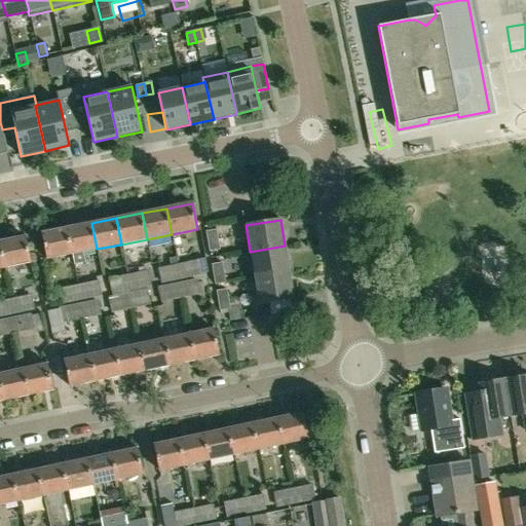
[(91,223),(66,228),(71,254),(74,266),(85,264),(83,252),(97,249),(91,223)]
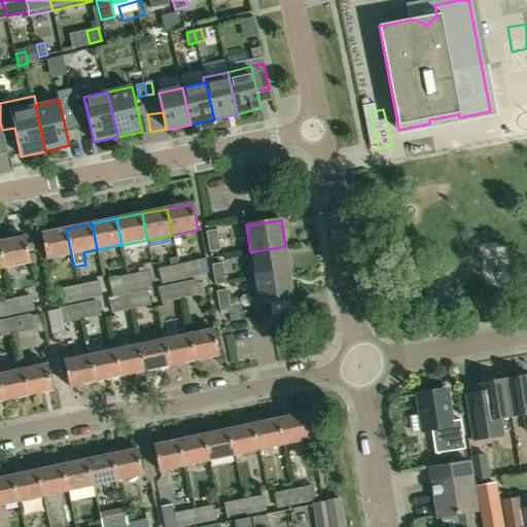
[(66,229),(41,234),(46,259),(71,254),(66,229)]
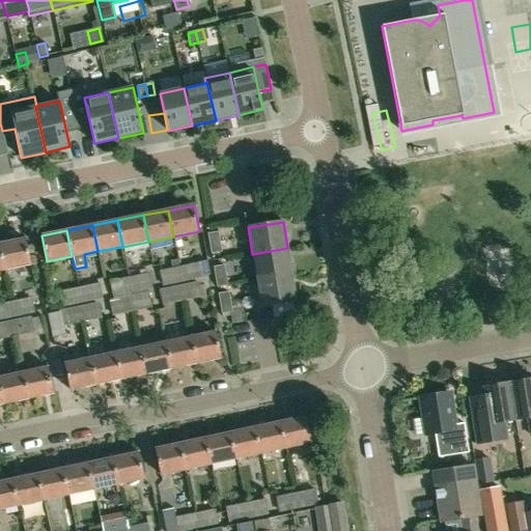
[(222,252),(219,231),(207,233),(211,254),(222,252)]
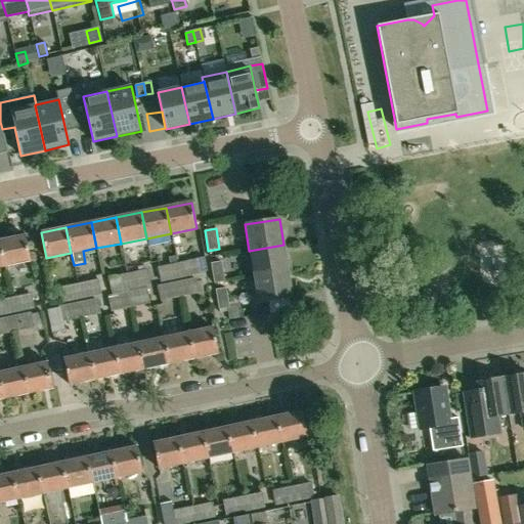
[(26,235),(0,241),(5,266),(31,261),(26,235)]
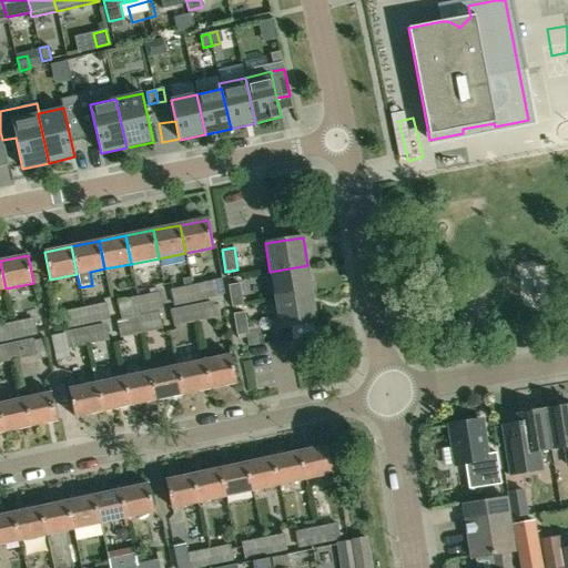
[(313,294),(307,265),(270,272),(275,301),(313,294)]
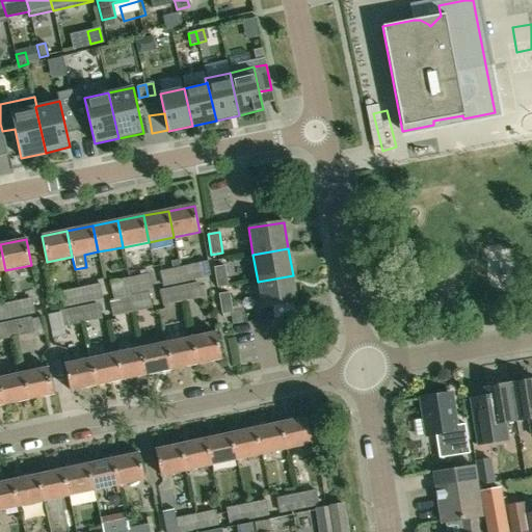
[(180,267),(183,283),(203,278),(200,263),(180,267)]
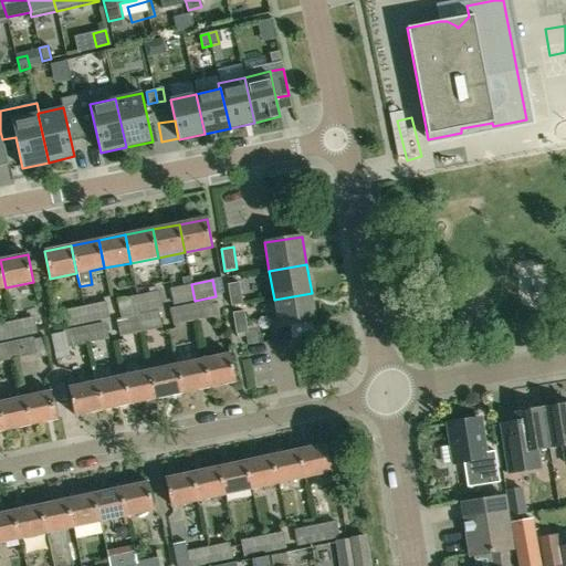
[(239,283),(228,284),(232,306),(243,305),(239,283)]
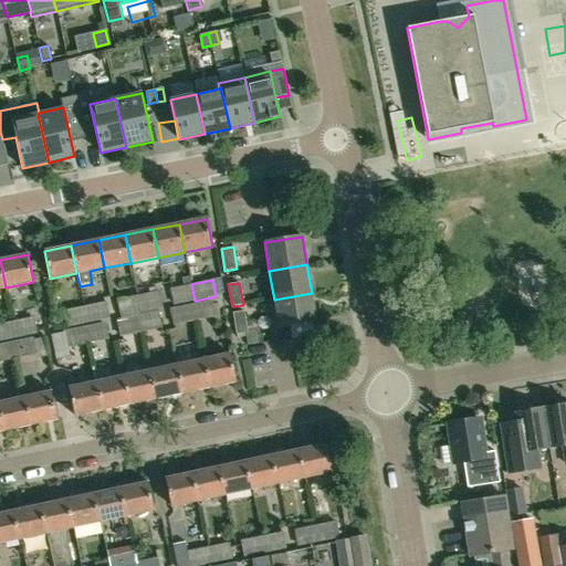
[(173,305),(195,301),(191,284),(169,289),(173,305)]
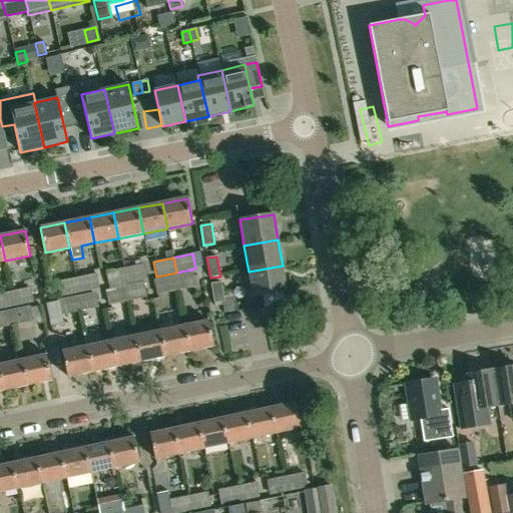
[(124,268),(127,283),(147,279),(144,264),(124,268)]
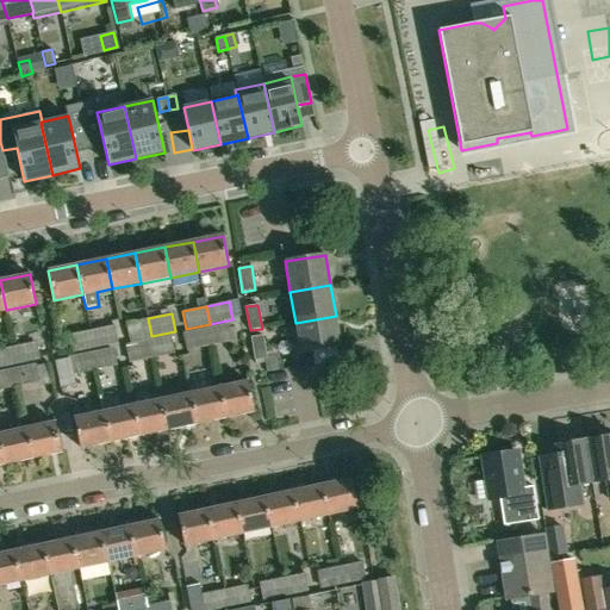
[(300,354),(341,347),(336,316),(296,323),(300,354)]
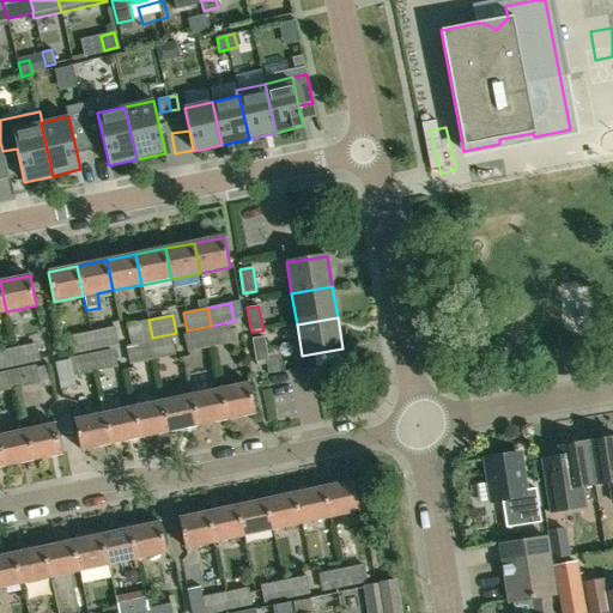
[(152,338),(149,320),(126,325),(129,343),(152,338)]
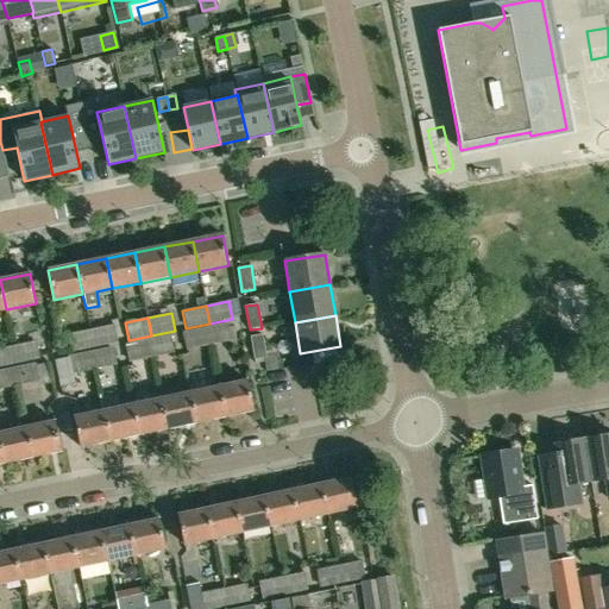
[(206,327),(209,345),(232,341),(228,322),(206,327)]
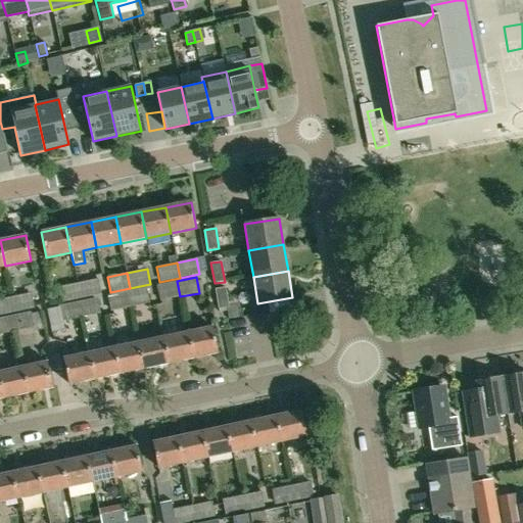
[(78,283),(81,298),(101,294),(98,279),(78,283)]
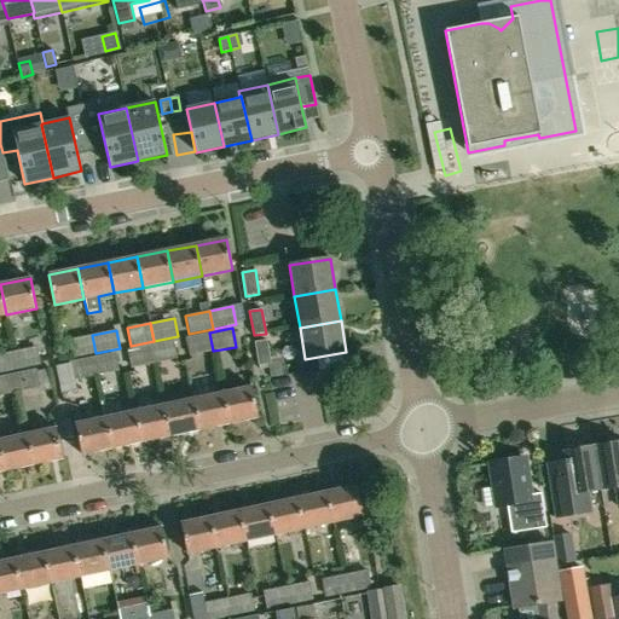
[(213,351),(209,333),(185,337),(189,357),(213,351)]
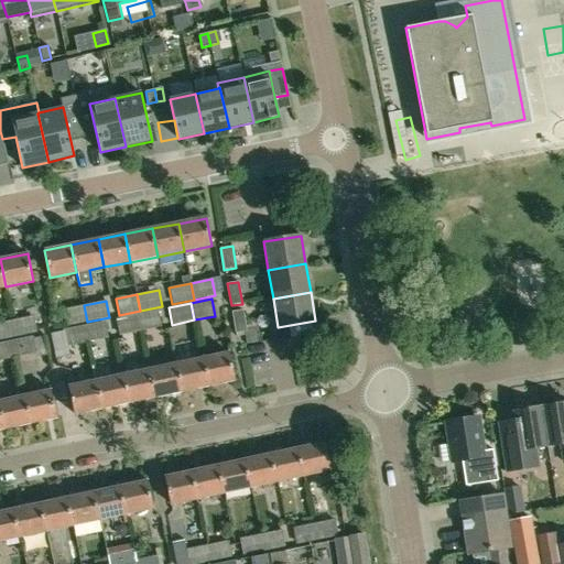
[(87,322),(84,305),(63,310),(66,326),(87,322)]
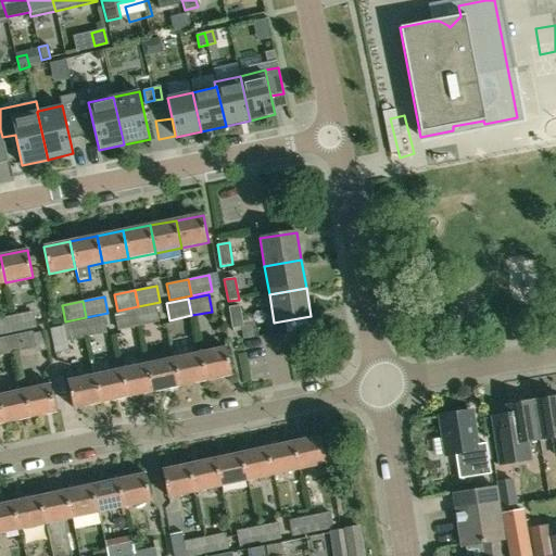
[(240,305),(229,307),(232,329),(243,328),(240,305)]
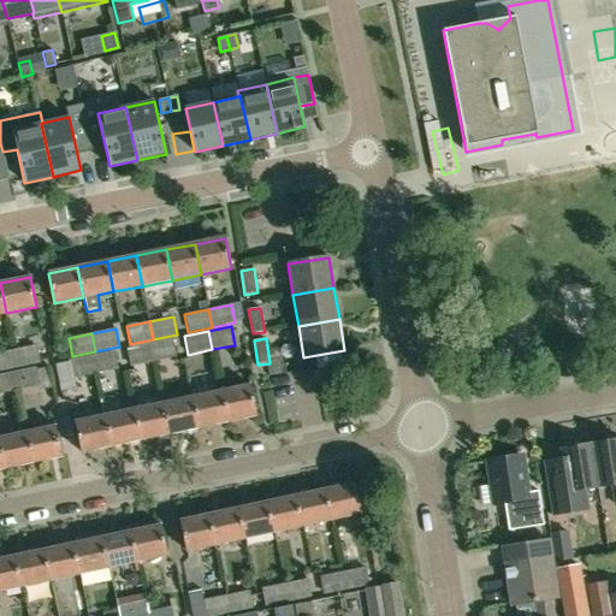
[(149,344),(153,362),(177,357),(172,339),(149,344)]
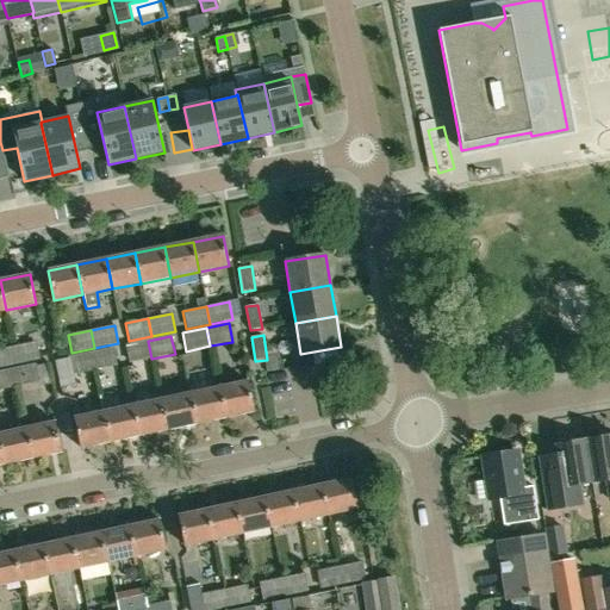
[(151,359),(148,341),(125,346),(129,363),(151,359)]
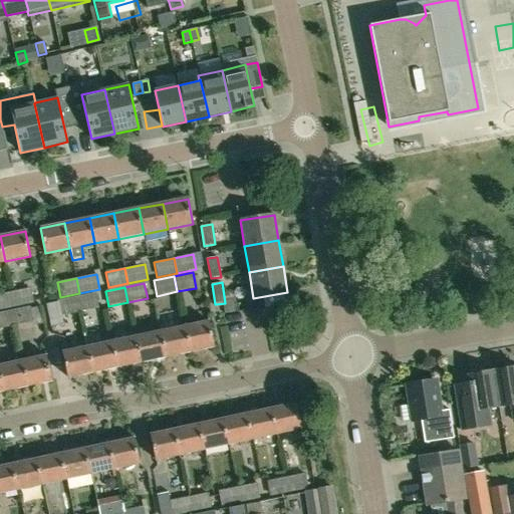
[(12,291),(15,307),(33,303),(30,288),(12,291)]
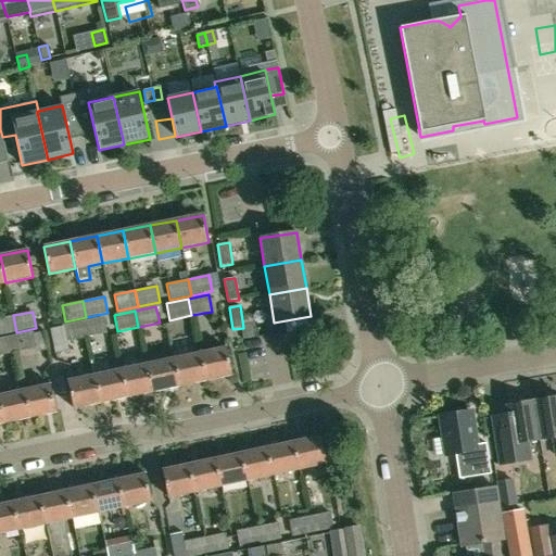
[(0,335),(16,332),(13,315),(0,317),(0,335)]
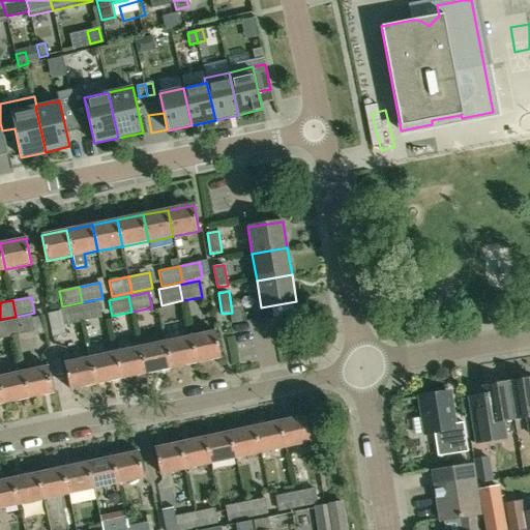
[(98,302),(79,306),(82,322),(101,318),(98,302)]
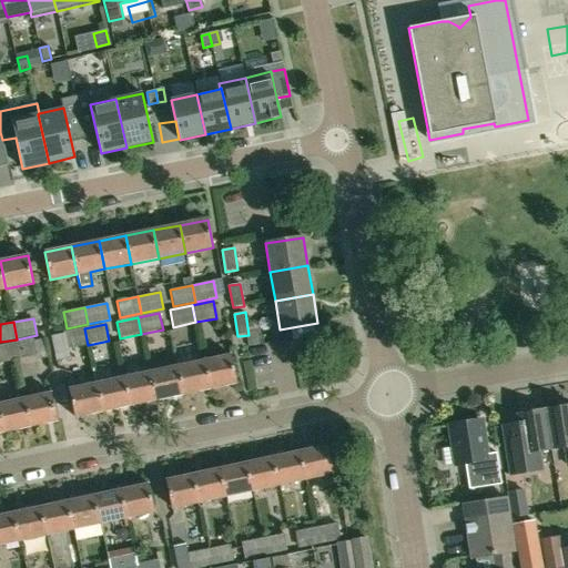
[(88,345),(84,328),(64,332),(68,350),(88,345)]
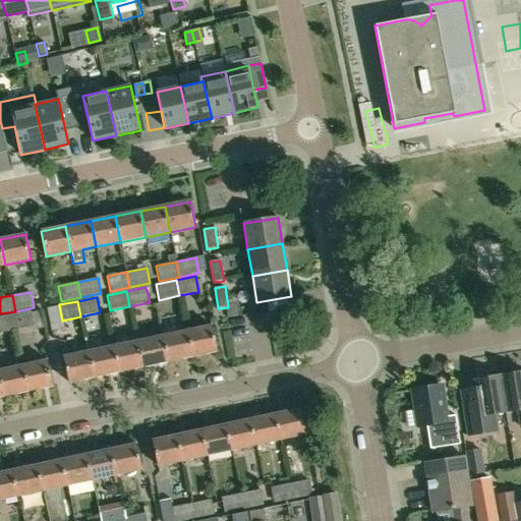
[(31,310),(11,314),(14,330),(34,327),(31,310)]
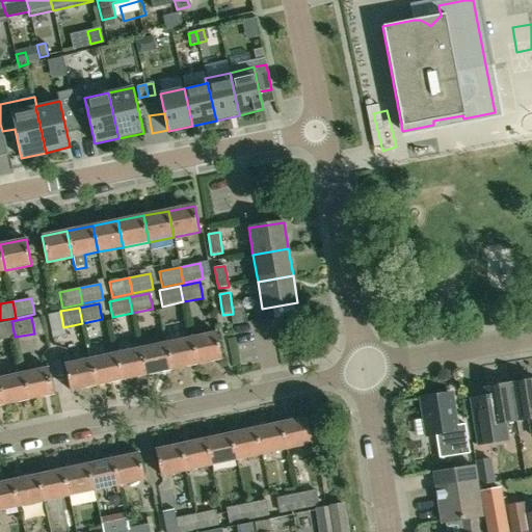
[(0,340),(15,337),(11,321),(0,323),(0,340)]
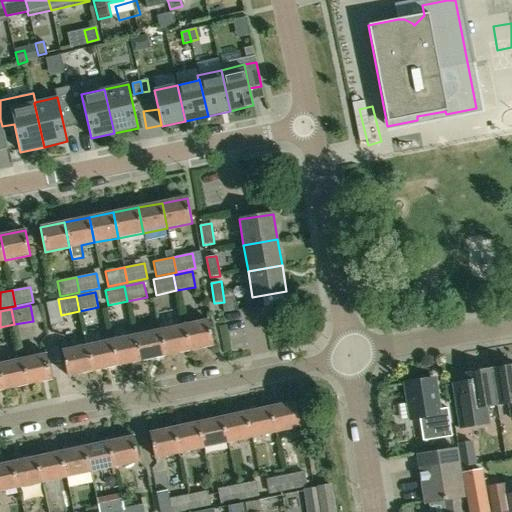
[(213,345),(208,320),(183,326),(189,351),(213,345)]
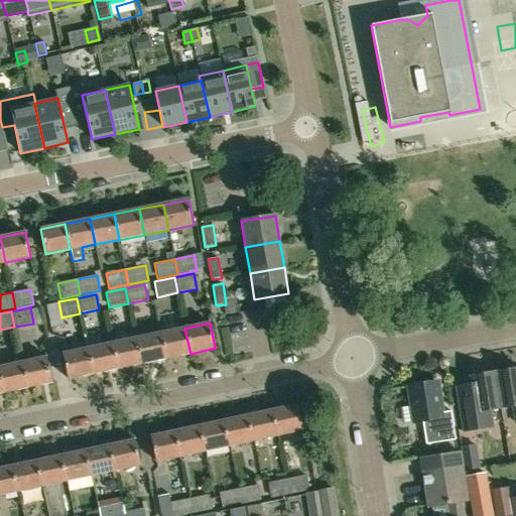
[(165,359),(190,354),(184,329),(160,334),(165,359)]
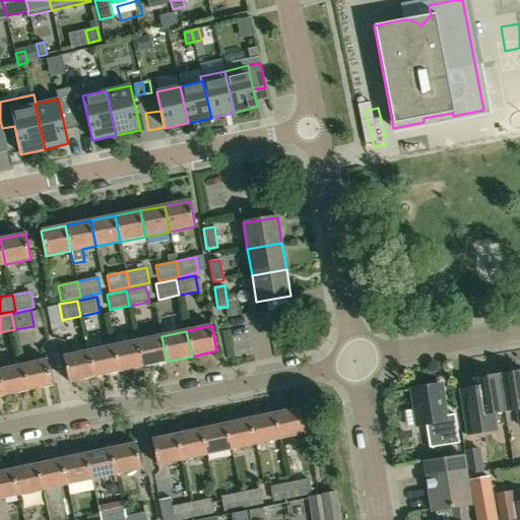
[(142,367),(167,362),(161,336),(137,341),(142,367)]
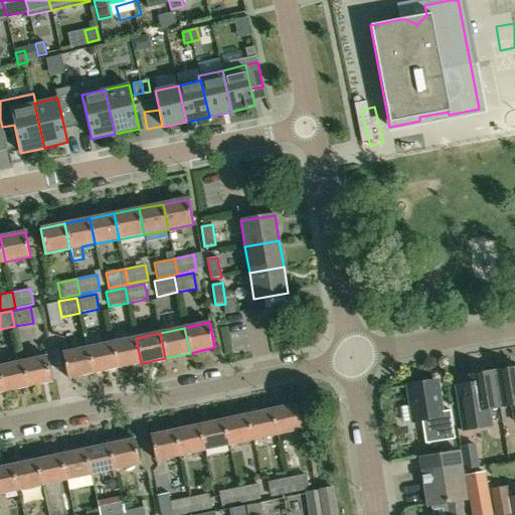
[(117,368),(141,363),(136,338),(111,343),(117,368)]
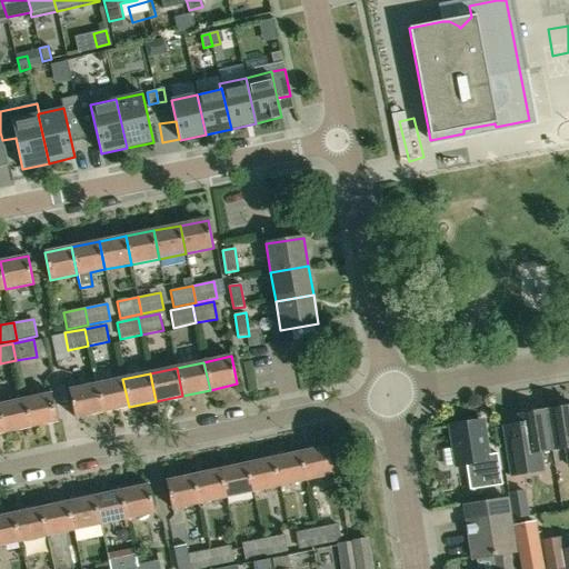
[(96,385),(101,412),(129,407),(122,379),(96,385)]
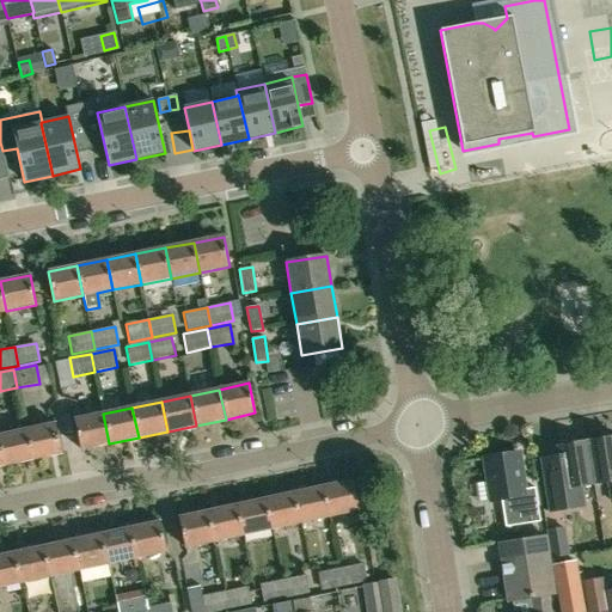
[(80,450),(109,444),(103,414),(73,420),(80,450)]
